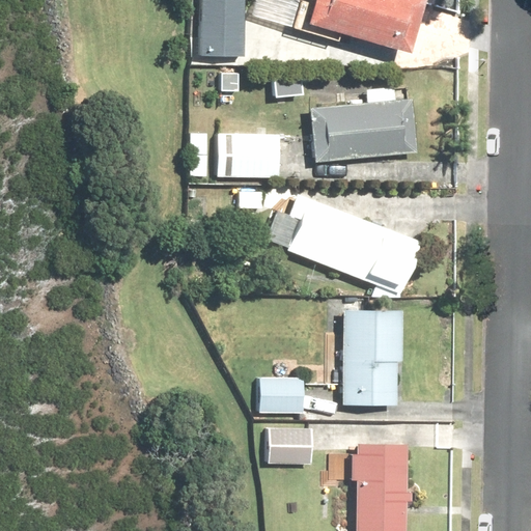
[(198,0),(198,55),(243,56),(244,0),(198,0)]
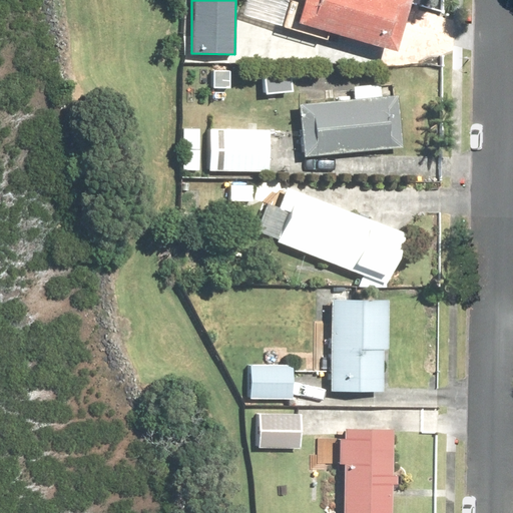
[(300,0),(294,20),(392,51),(408,0),(300,0)]
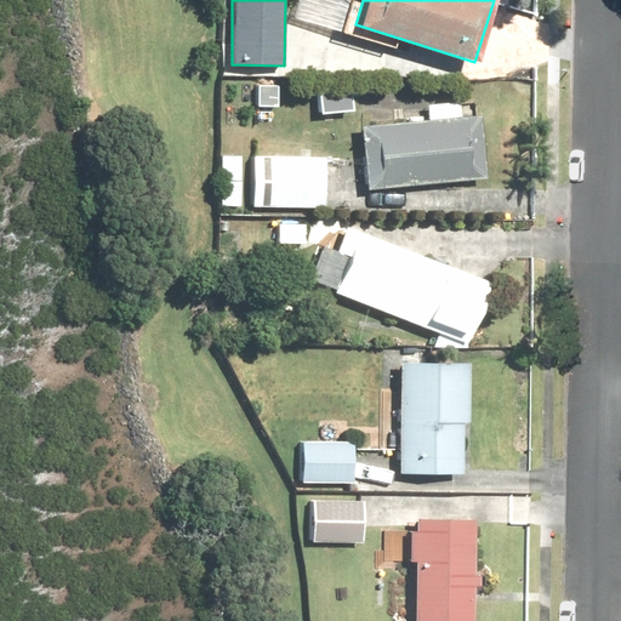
[(360,127),(366,189),(486,177),(480,117),(360,127)]
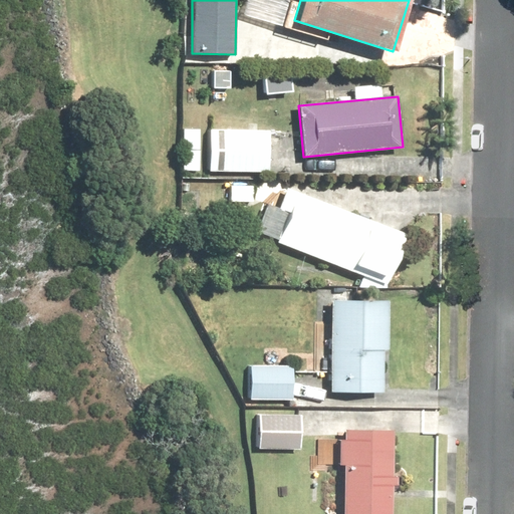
[(200,171),(202,130),(183,129),(181,170),(200,171)]
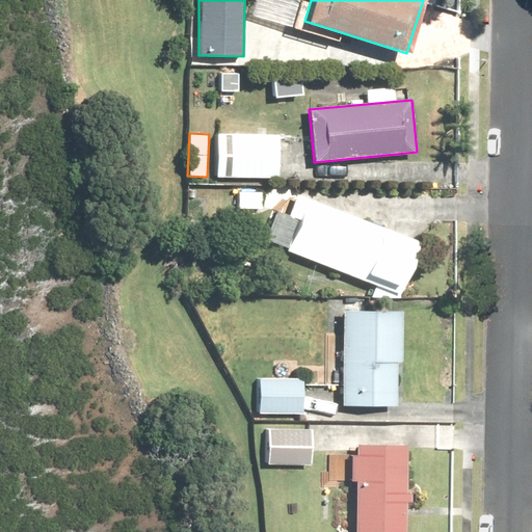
[(215,133),(215,175),(278,176),(278,133),(215,133)]
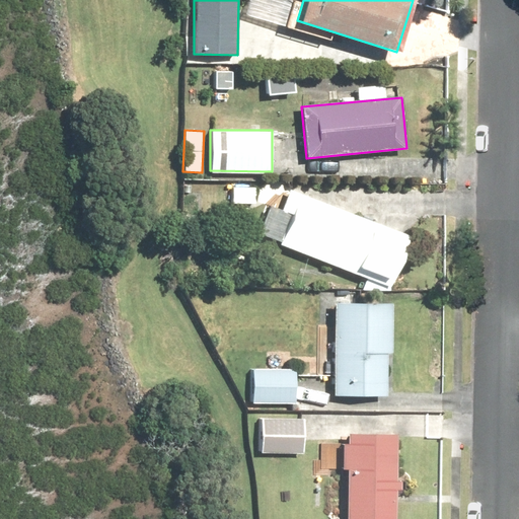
[(261,187),(233,186),(233,204),(260,204),(261,187)]
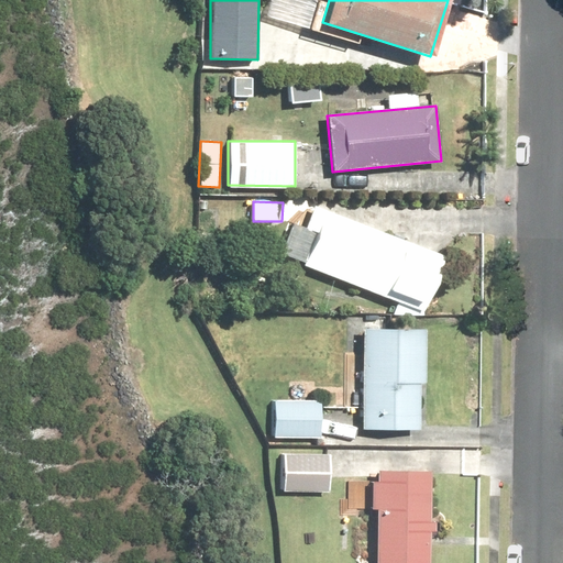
[(295,222),(283,252),(423,307),(443,257),(312,206),(305,225),(295,222)]
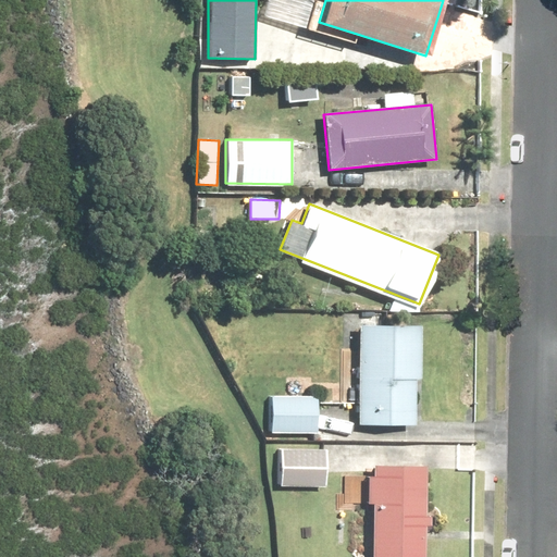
[(357,324),(355,424),(419,425),(421,326),(357,324)]
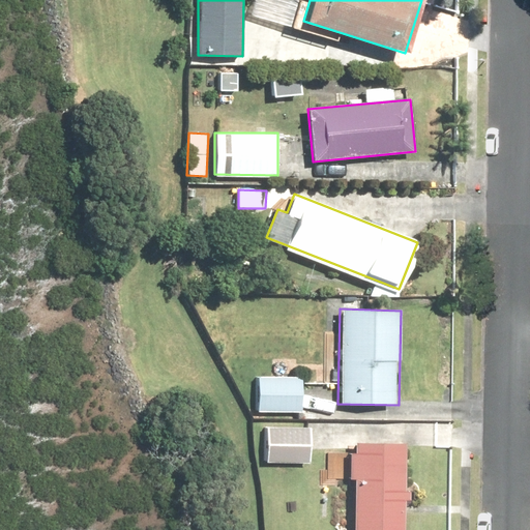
[(258,375),(258,411),(300,410),(300,375),(258,375)]
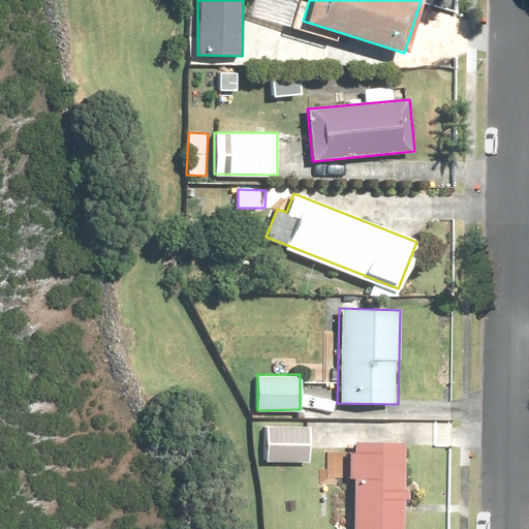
[(268,425),(266,461),(308,463),(310,428),(268,425)]
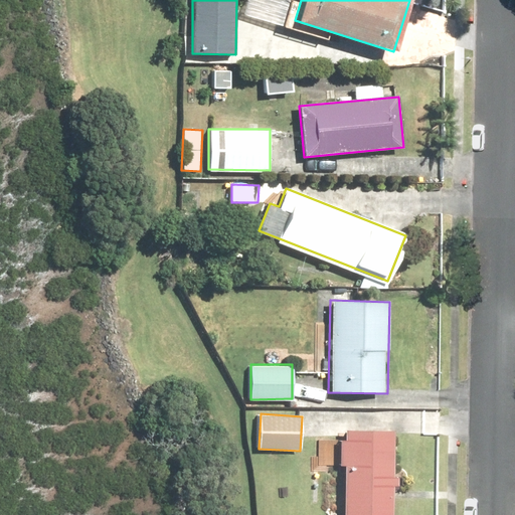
[(346,465),(344,514),(392,514),(394,434),(347,433),(347,442),(340,442),(340,467),(346,465)]
